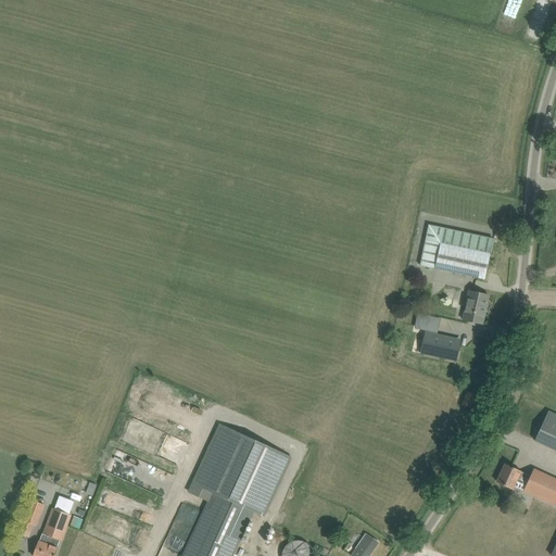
[(512,24),(520,0),(505,0),(498,20),(512,24)]
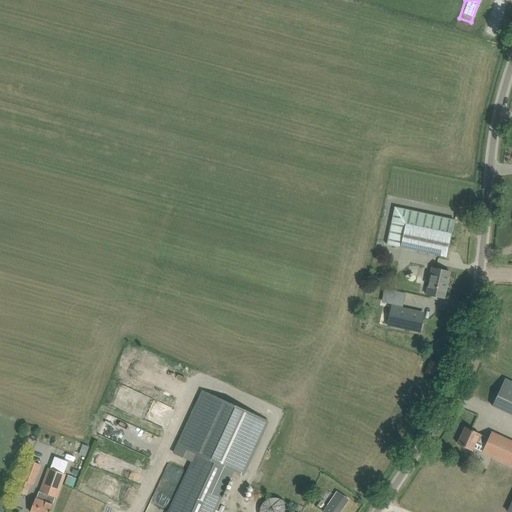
[(394,207),(386,245),(446,257),(454,220),(394,207)]
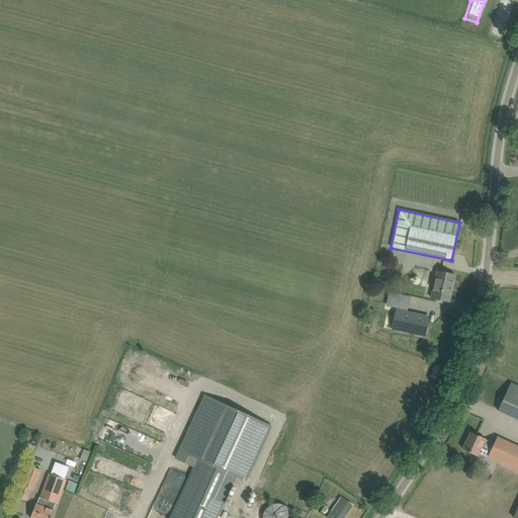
[(432,298),(439,300),(449,303),(455,275),(437,271),(432,298)]
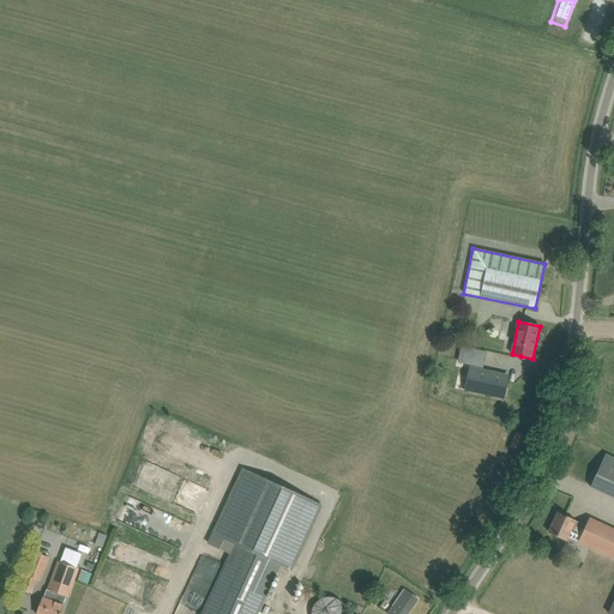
[(457,363),(468,366),(471,349),(461,347),(457,363)]
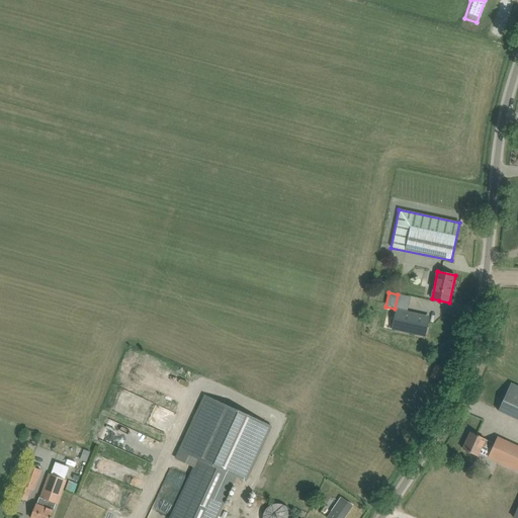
[(398,312),(393,331),(425,338),(429,319),(398,312)]
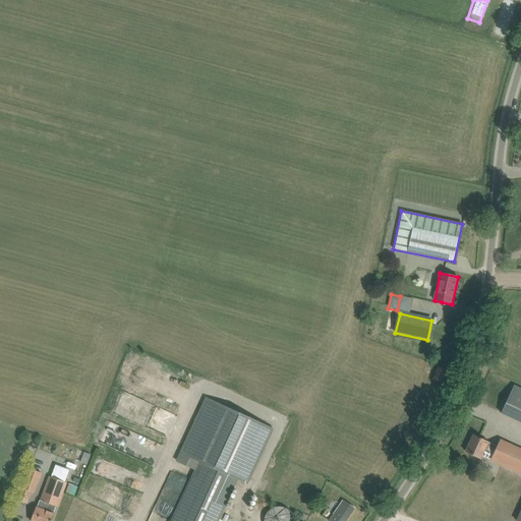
[(439,366),(433,380),(441,383),(446,370),(439,366)]
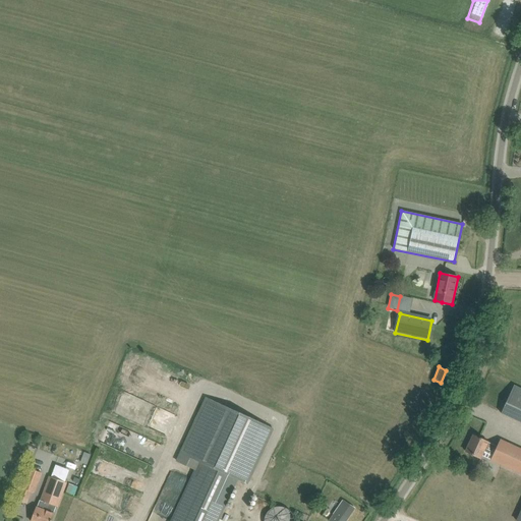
[(501,414),(520,423),(520,388),(514,385),(501,414)]
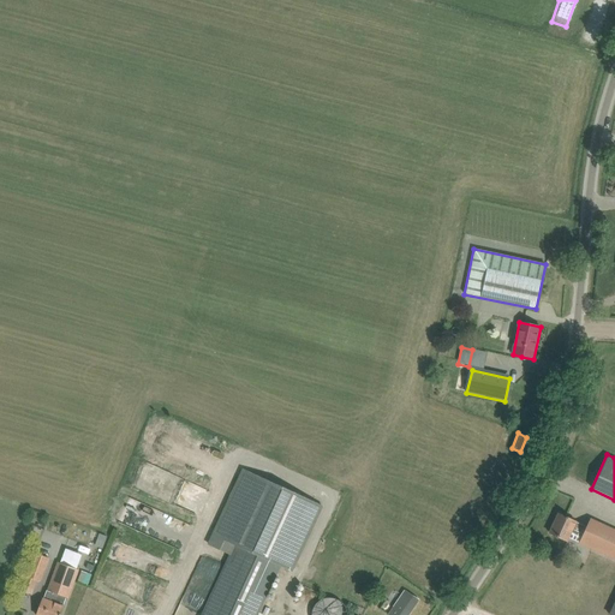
[(231,555),(202,614),(257,614),(280,566),(291,571),(321,506),(245,470),(210,545),(231,555)]
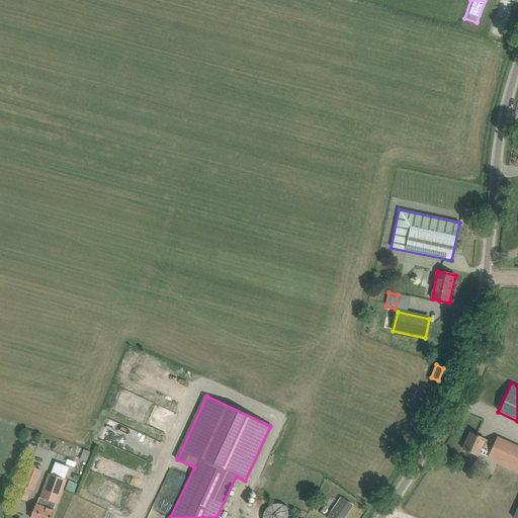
[(470,433),(462,449),(478,456),(479,453),(517,470),(517,446),(498,437),(494,444),(470,433)]
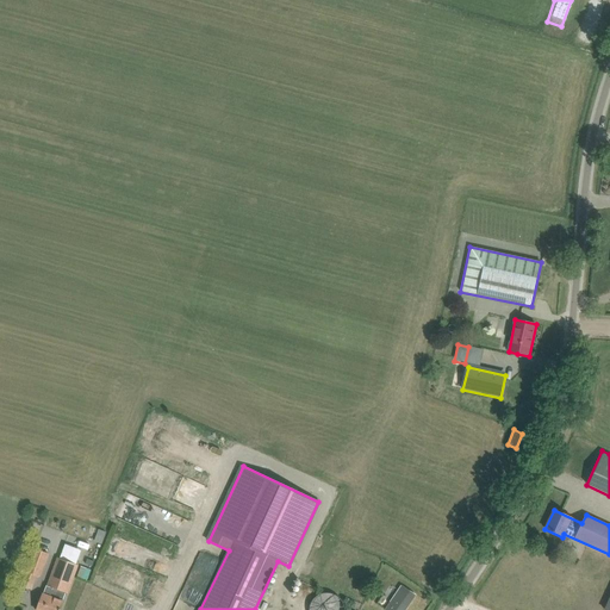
[(94,541),(101,543),(106,533),(101,530),(99,529),(94,541)]
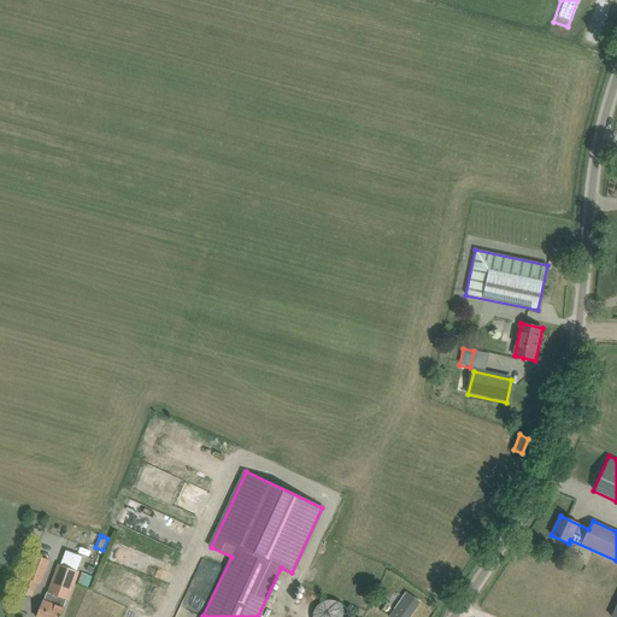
[(21,593),(33,598),(37,583),(41,585),(50,560),(34,556),(21,593)]
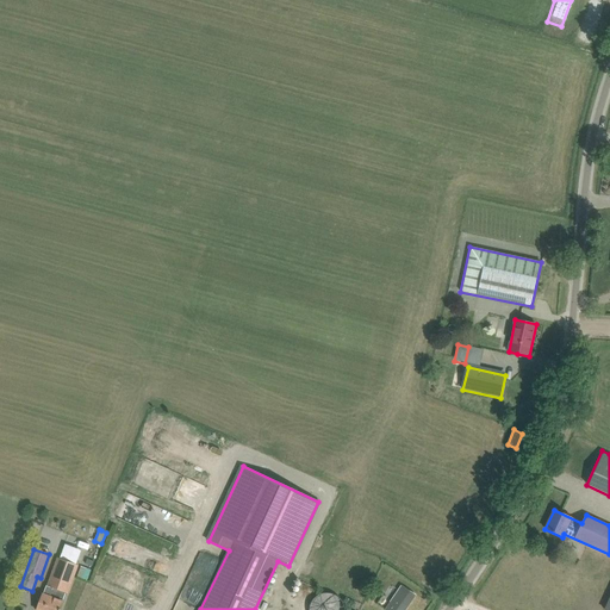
[(67,593),(78,566),(58,559),(48,586),(47,585),(36,609),(60,609),(63,602),(66,593),(67,593)]
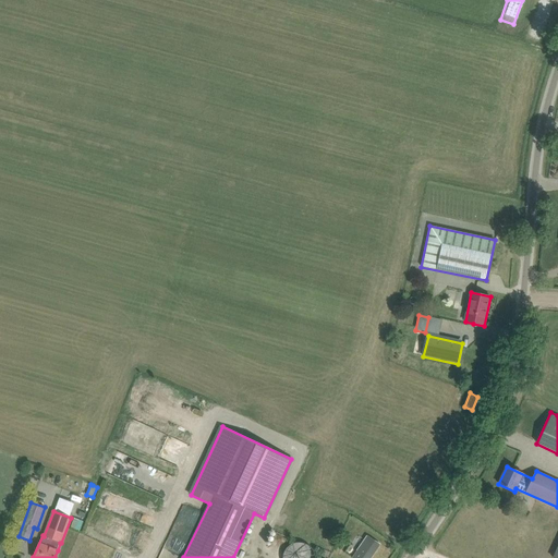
[(363,529),(352,521),(346,532),(355,540),(363,529)]
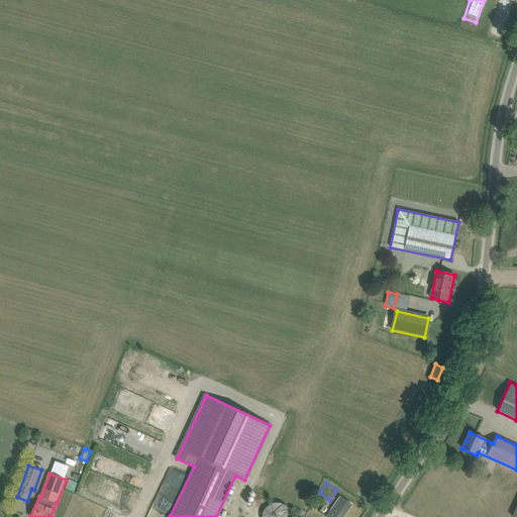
[(328,516),(343,516),(352,505),(341,497),(340,499),(341,499),(328,516)]
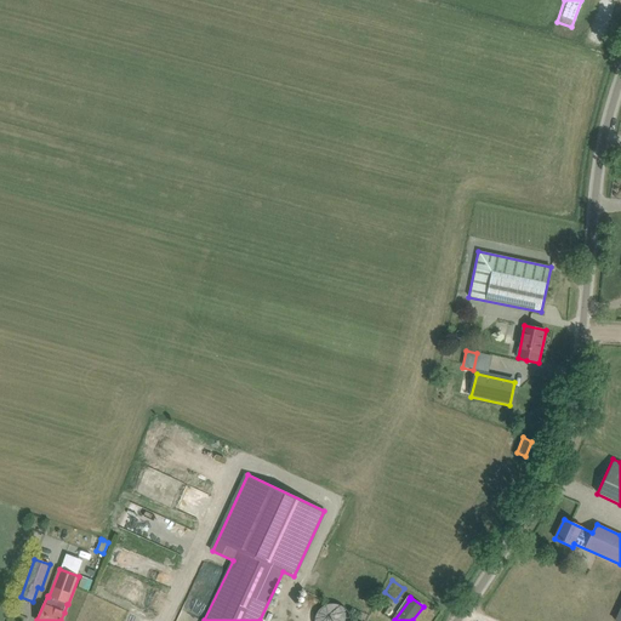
[(313,620),(312,620),(349,620),(349,619),(349,616),(348,614),(348,613),(347,611),(346,610),(345,608),(342,605),(341,605),(340,604),(339,604),(337,603),(335,603),(332,602),(331,602),(329,603),(328,603),(326,603),(324,604),(323,604),(322,605),(319,607),(318,608),(317,609),(315,610),(315,611),(314,614),(313,616),(313,617),(313,619),(313,620)]
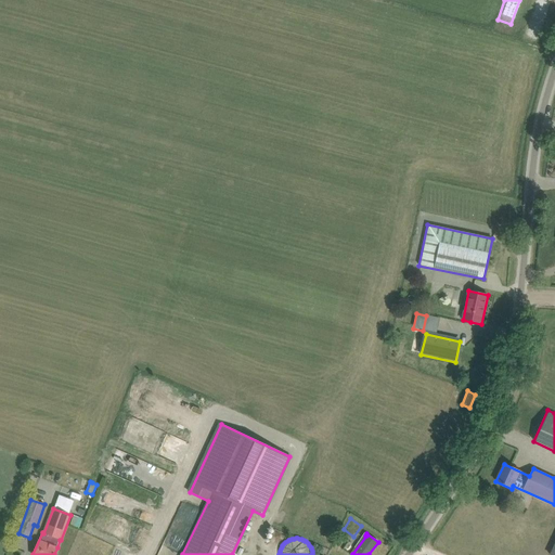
All buildings are outlined.
